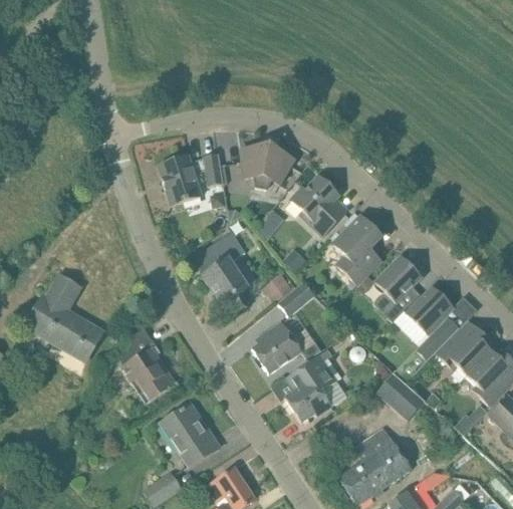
[(291,165),(294,159),(269,144),(241,149),(245,177),(254,175),(255,186),(266,188),(272,179),(286,187),(297,169),(291,165)]
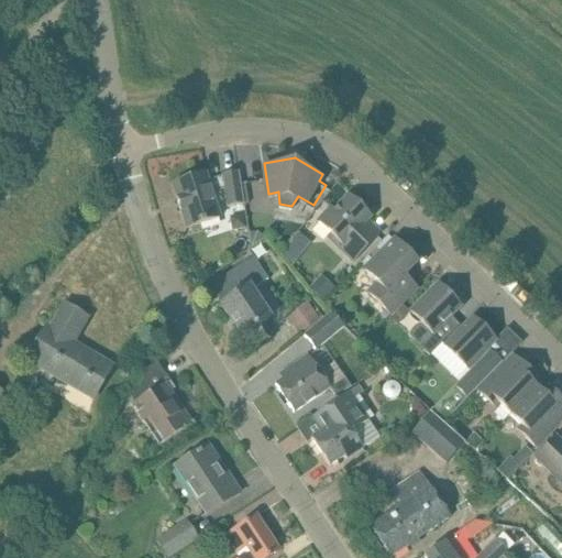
[(183,207),(188,225),(220,215),(211,189),(224,185),(228,203),(244,200),(240,167),(222,171),(222,173),(208,177),(206,170),(184,176),(177,189),(179,195),(178,195),(182,207),(183,207)]
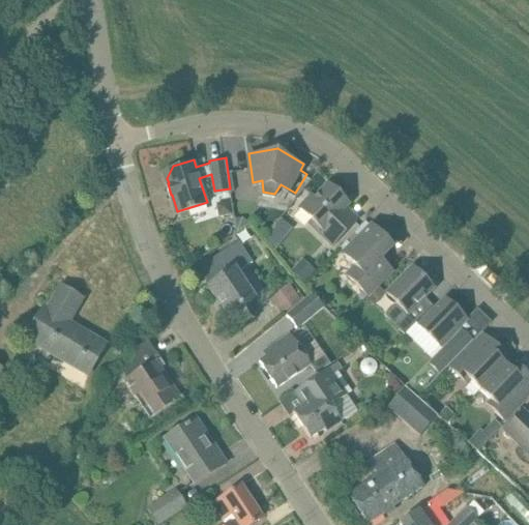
[(348,202),(347,201),(342,196),(343,194),(329,180),(315,195),(312,192),(300,205),(313,217),(310,220),(333,242),(359,215),(347,204),(348,202)]
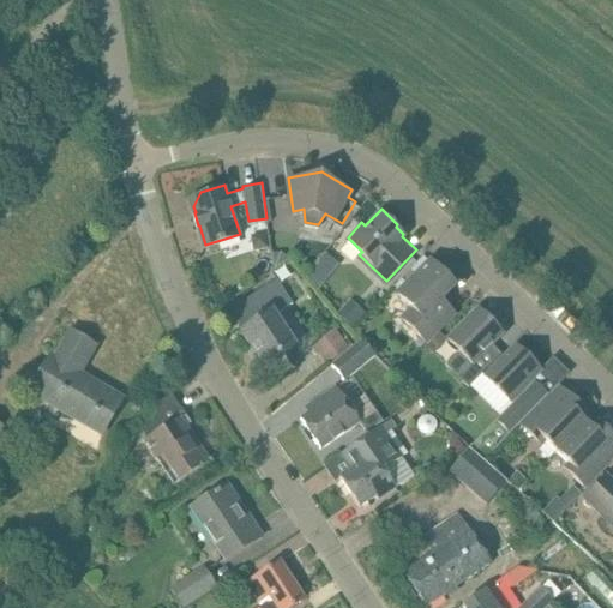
[(266,229),(251,232),(253,246),(269,244),(266,229)]
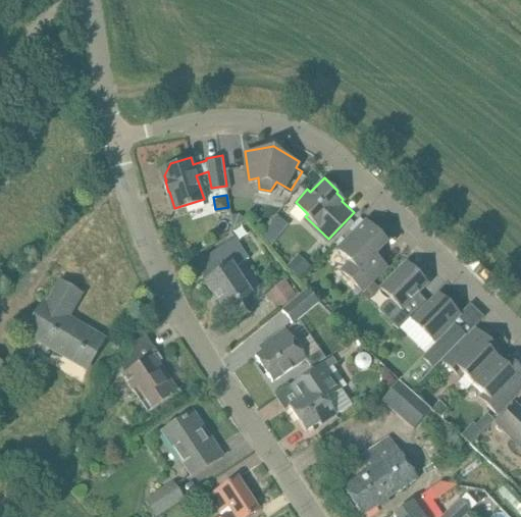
[(233,225),(247,217),(240,210),(231,212),(233,225)]
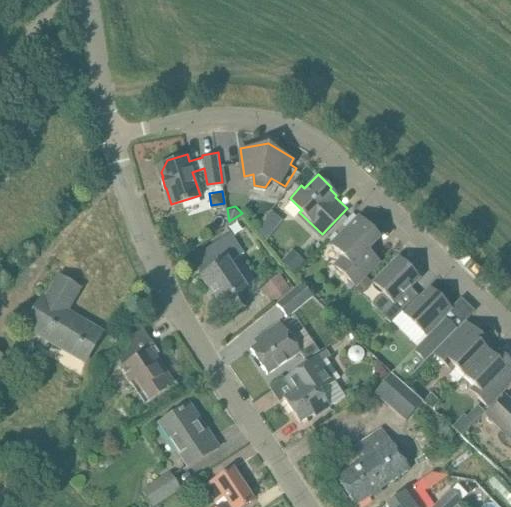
[(356,282),(380,259),(367,247),(380,234),(360,214),(332,242),(344,253),(335,262),(351,278),(356,282)]
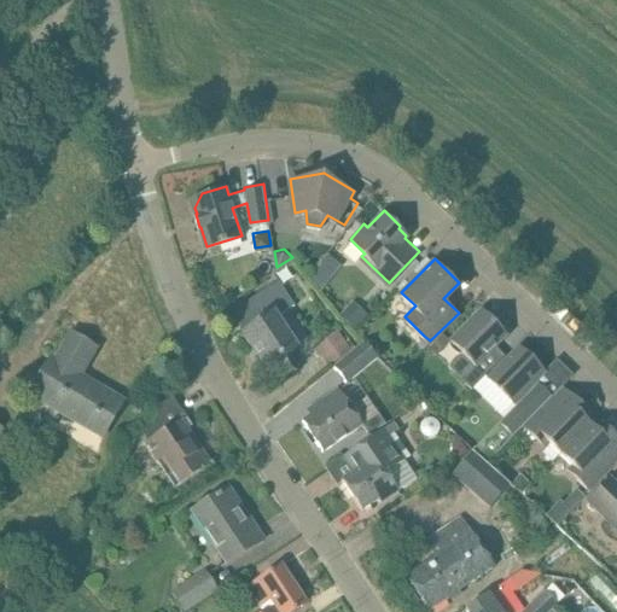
[(297,345),(275,313),(295,301),(279,277),(232,307),(246,328),(244,330),(268,365),(297,345)]
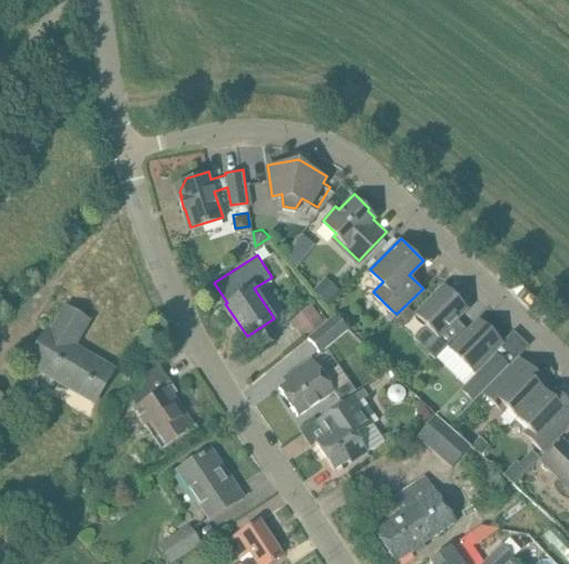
[(327,274),(314,286),(327,300),(341,287),(327,274)]
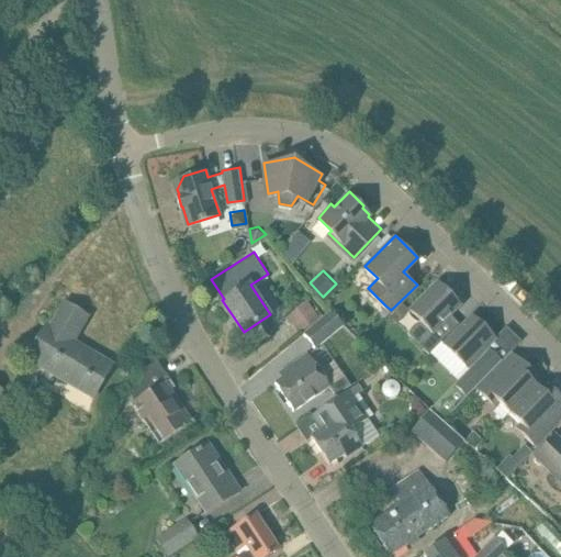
[(434,329),(451,312),(461,302),(439,280),(411,308),(422,319),(408,331),(430,352),(442,338),(434,329)]
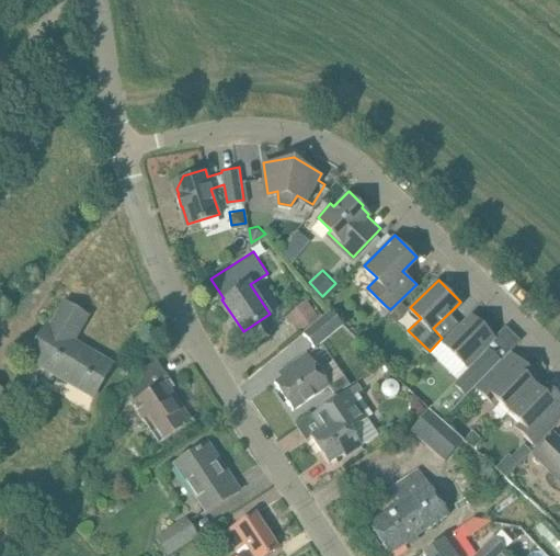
[(308,295),(286,310),(296,324),(317,309),(308,295)]
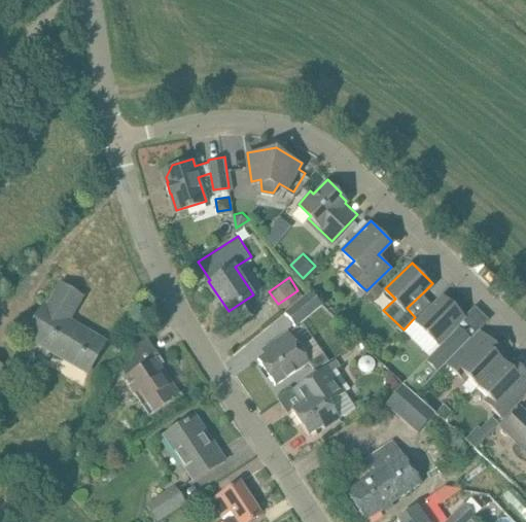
[(88,369),(105,340),(78,323),(74,329),(64,323),(81,293),(62,281),(47,305),(43,303),(26,332),(88,369)]
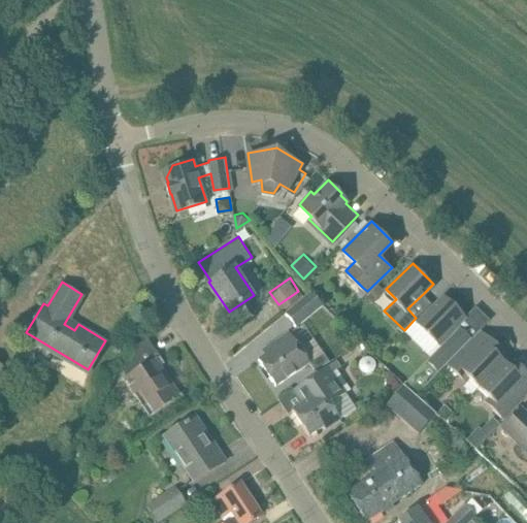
[(361,297),(367,291),(362,287),(357,292),(361,297)]
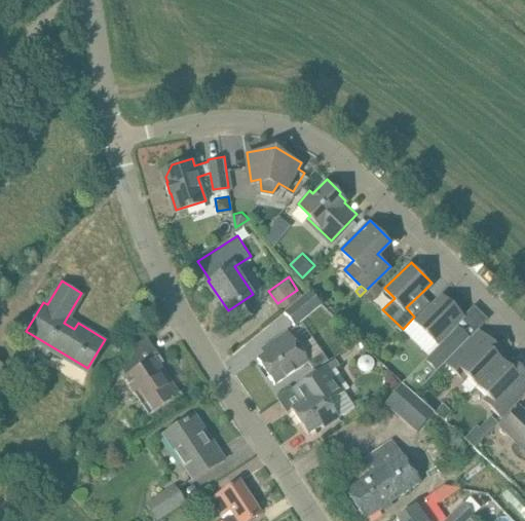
[(310,288),(284,309),(295,323),(322,301),(310,288)]
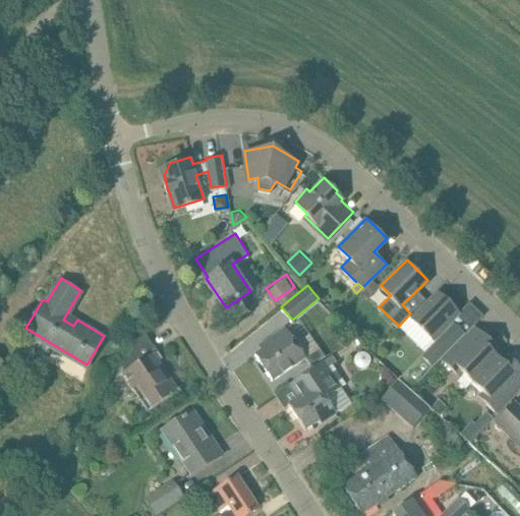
[(429,345),(442,357),(458,340),(466,332),(452,319),(459,310),(439,291),(413,317),(436,339),(429,345)]
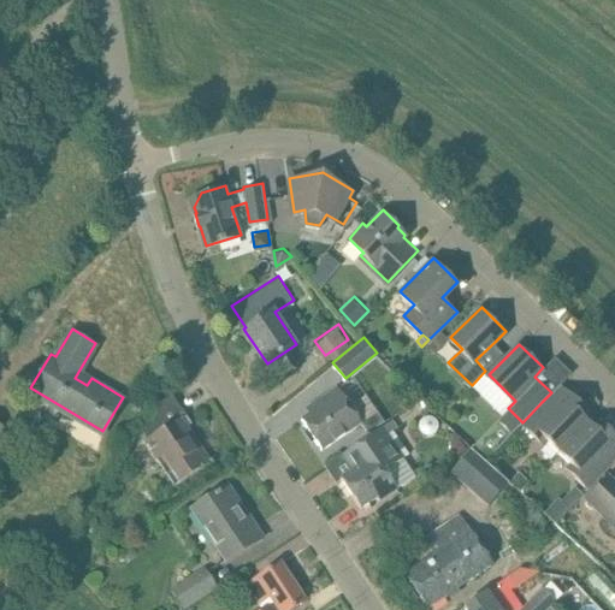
[(589,409),(573,394),(562,383),(542,402),(522,422),(544,443),(549,439),(560,450),(589,420),(584,414),(589,409)]
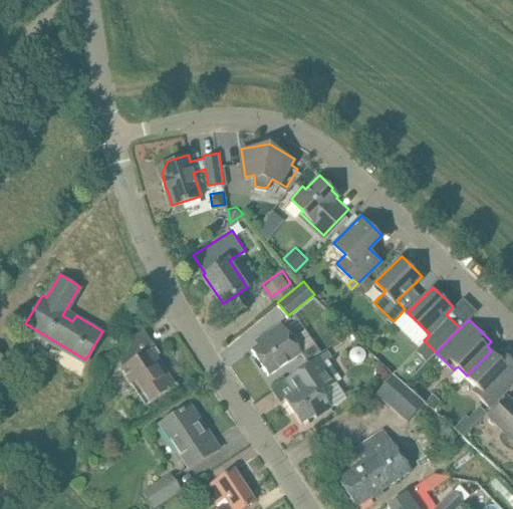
[(252,347),(269,372),(302,350),(282,320),(259,336),(262,340),(252,347)]
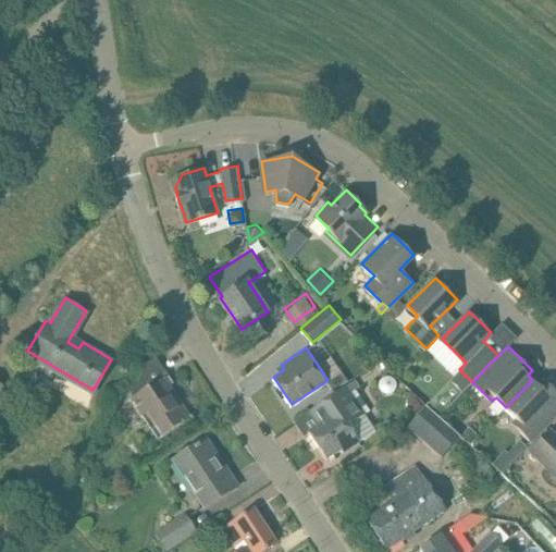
[(162,434),(193,415),(167,376),(169,373),(157,355),(132,371),(127,384),(133,395),(131,397),(140,415),(146,411),(162,434)]
